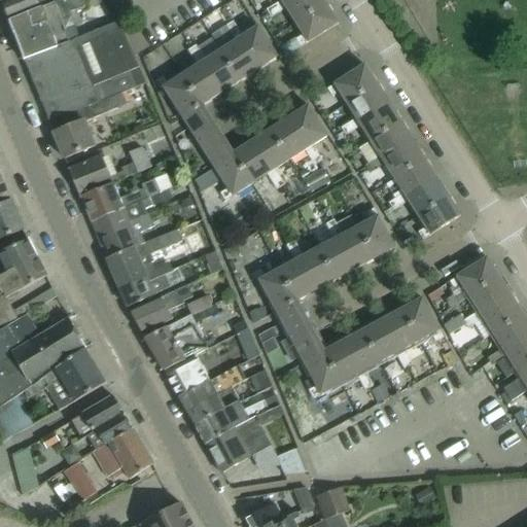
[(8,21),(57,0),(3,0),(1,1),(8,21)]
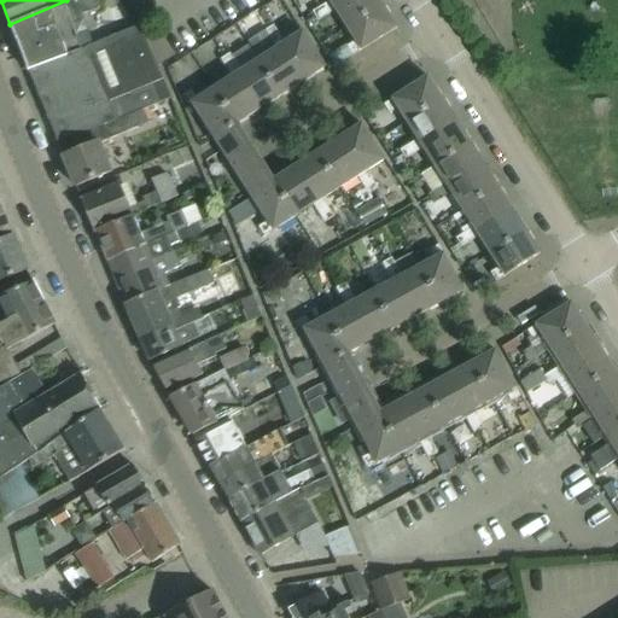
[(93,45),(81,16),(98,9),(93,0),(66,0),(10,24),(28,71),(29,76),(95,51),(93,45)]
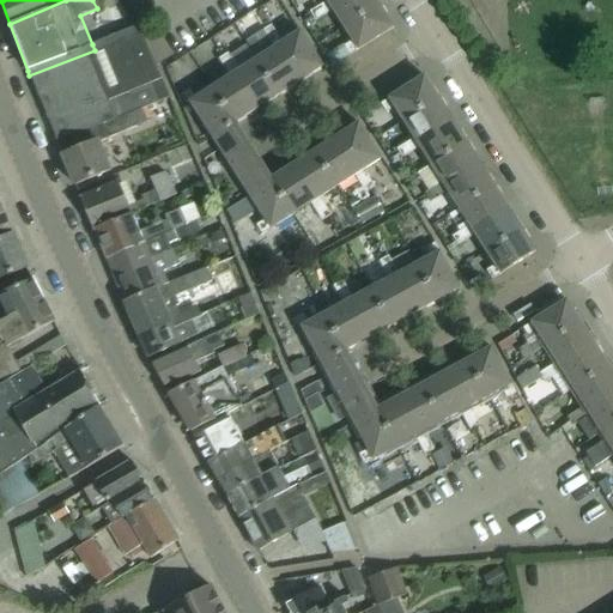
[(313,17),(338,0),(326,0),(327,1),(309,12),(313,17)]
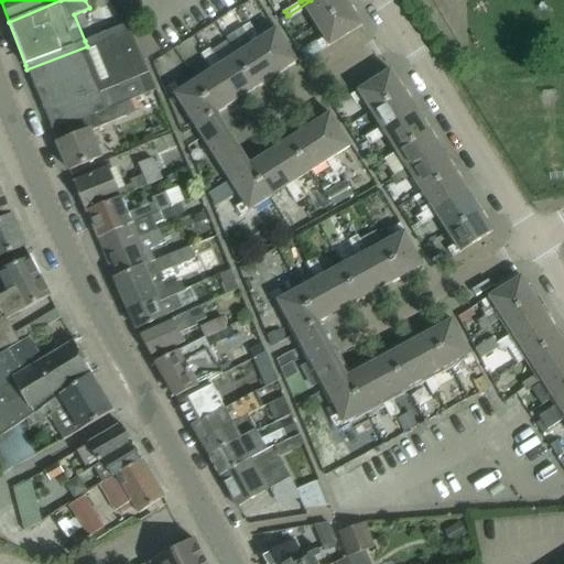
[(316,25),(348,4),(344,0),(311,0),(288,15),(290,20),(305,9),(316,25)]
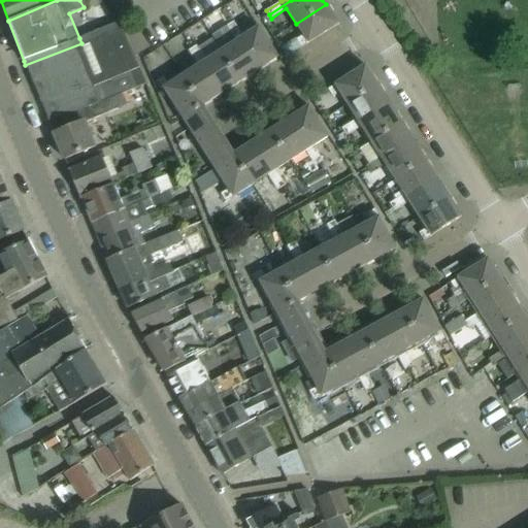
[(326,4),(296,24),(303,35),(296,40),(300,47),(338,24),(326,4)]
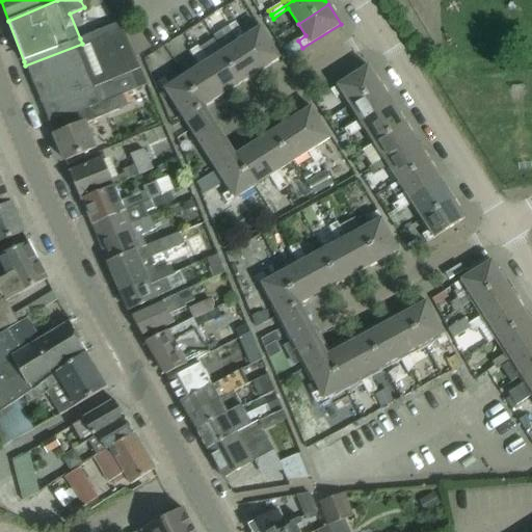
[(271,15),(268,10),(267,8),(258,14),(262,21),(271,15)]
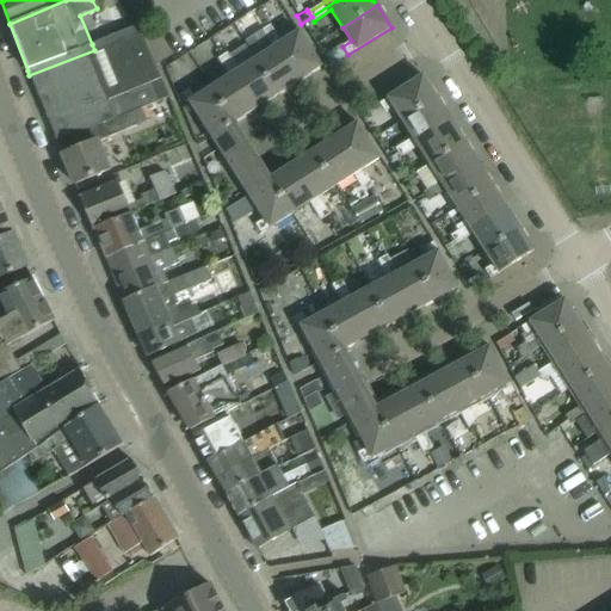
[(56,142),(141,109),(168,97),(137,24),(92,44),(94,50),(29,75),(56,142)]
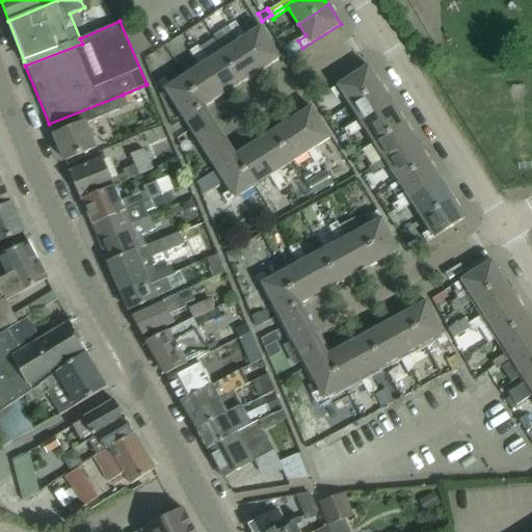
[(280,57),(261,29),(245,40),(235,25),(228,30),(237,45),(207,63),(196,48),(188,54),(197,69),(169,87),(164,78),(156,83),(161,91),(164,89),(173,102),(230,191),(221,196),(227,205),(269,178),(278,192),(287,187),(277,174),(308,154),(317,167),(323,163),(315,151),(331,139),(311,107),(235,156),(204,106),(280,57)]
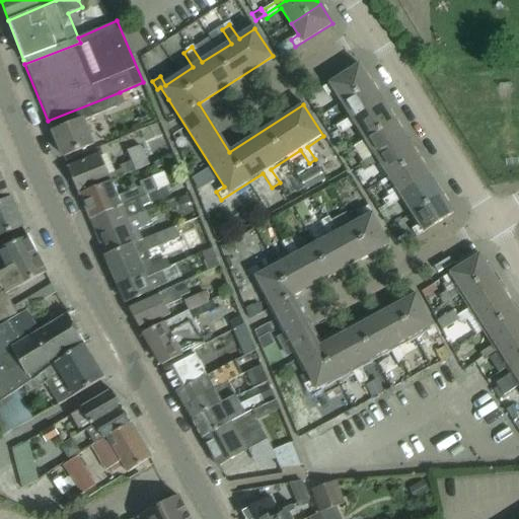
[(341,102),(371,83),(359,65),(321,88),(326,95),(334,91),(341,102)]
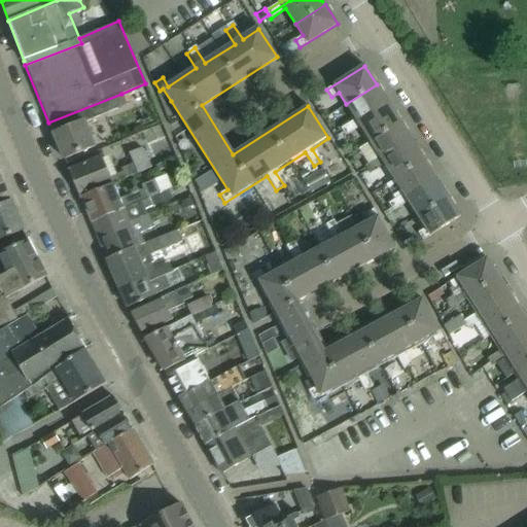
[(358,123),(388,104),(377,84),(346,104),(356,119),(358,123)]
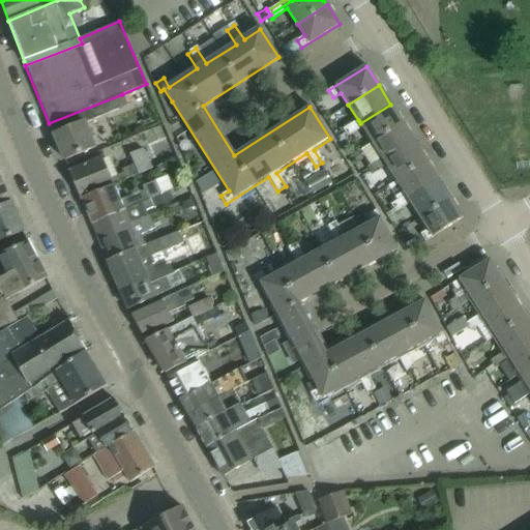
[(94,147),(84,122),(126,105),(122,94),(49,123),(64,159),(94,147)]
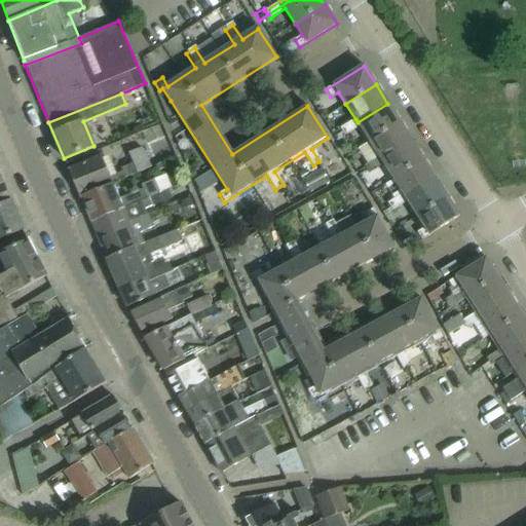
[(369,141),(400,122),(387,104),(358,122),(355,119),(347,123),(352,132),(360,126),(369,141)]
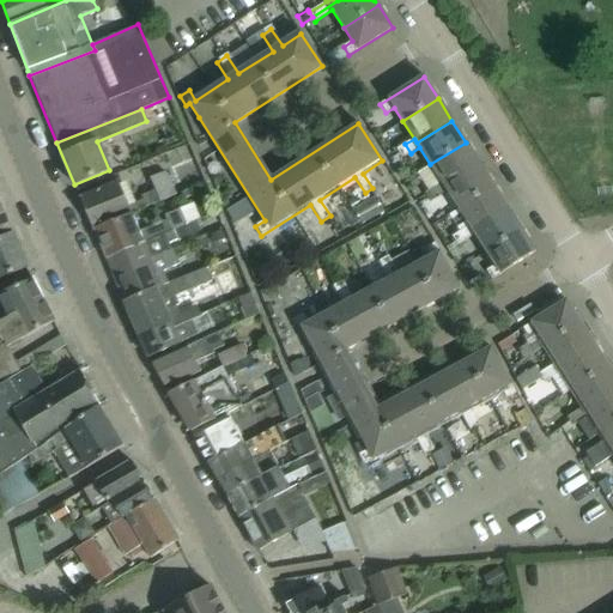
[(444,187),(479,164),(466,143),(430,164),(442,182),(444,187)]
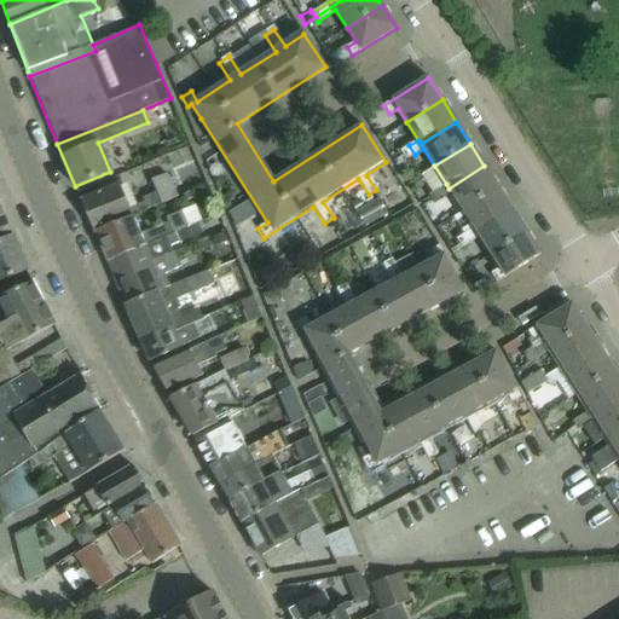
[(406,160),(415,155),(409,145),(400,151),(406,160)]
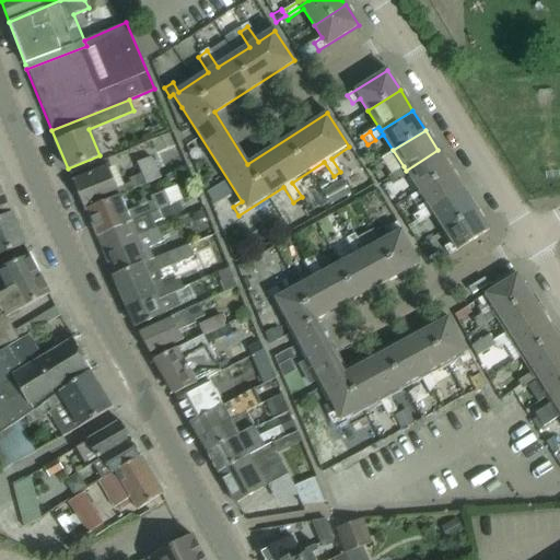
[(419,190),(451,170),(438,150),(406,171),(404,166),(395,172),(400,179),(408,174),(419,190)]
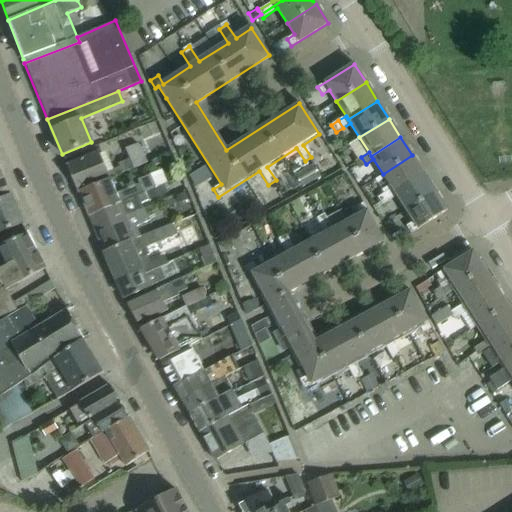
[(110,178),(135,166),(145,162),(136,143),(124,149),(128,158),(116,164),(118,167),(107,172),(98,151),(66,165),(78,191),(110,179),(110,178)]
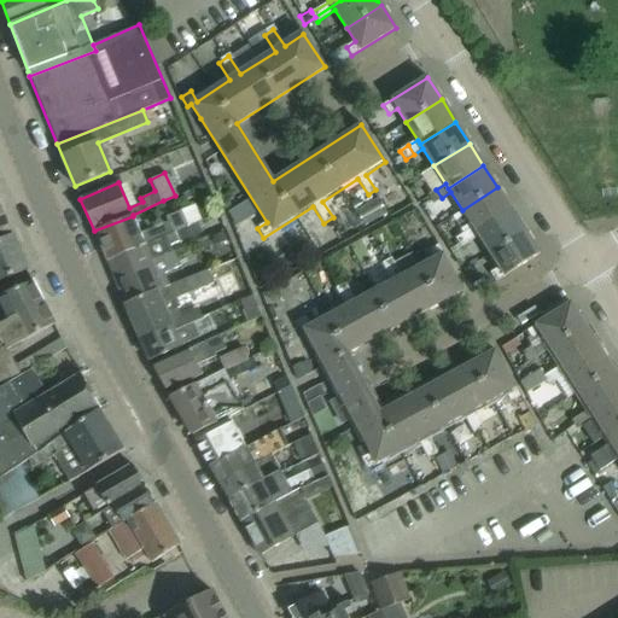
[(476,232),(511,210),(497,187),(462,210),(473,228),(476,232)]
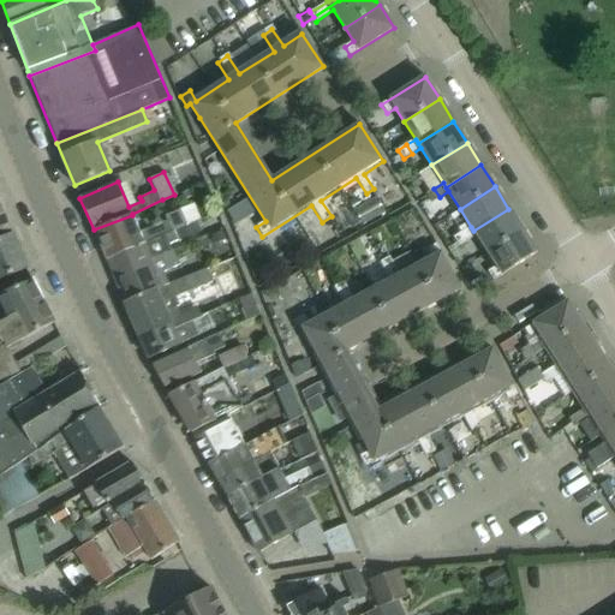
[(431,203),(440,197),(434,189),(425,193),(431,203)]
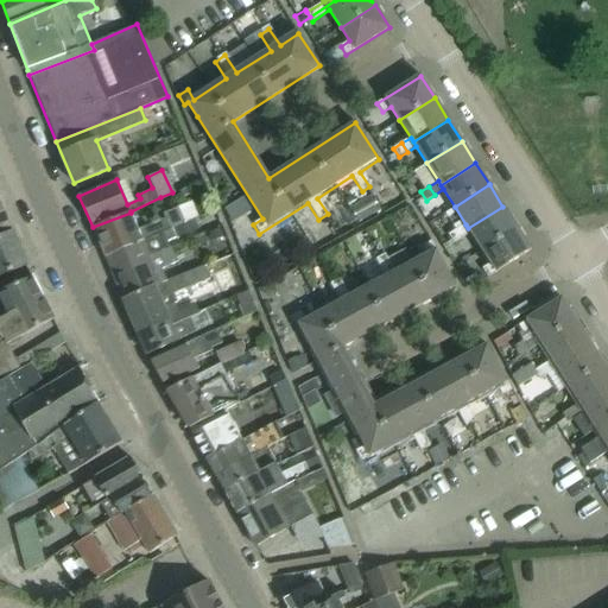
[(371,195),(349,207),(358,223),(379,210),(371,195)]
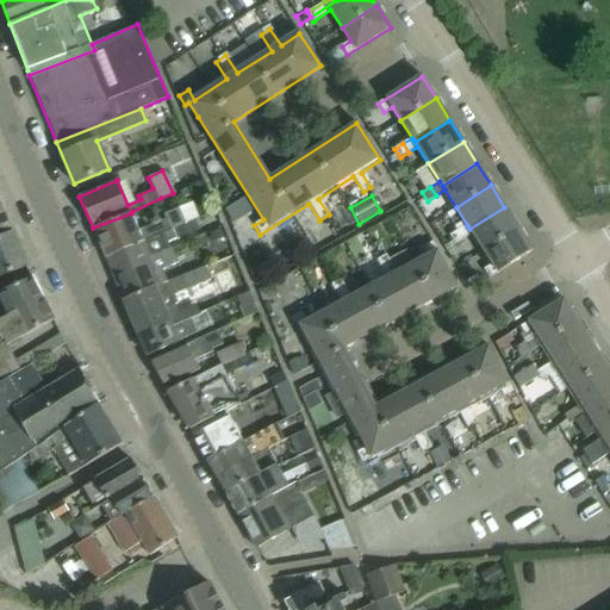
[(484,250),(518,229),(504,207),(470,229),(467,225),(458,230),(464,240),(472,234),(484,250)]
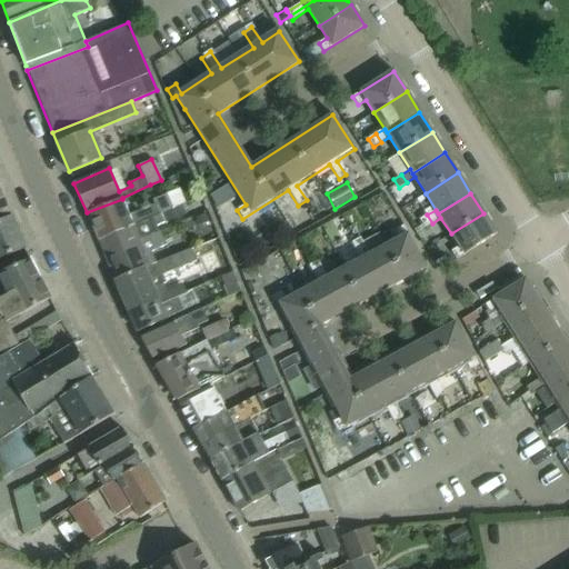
[(133,225),(172,209),(166,195),(152,199),(155,205),(129,215),(122,199),(87,212),(98,240),(133,225)]
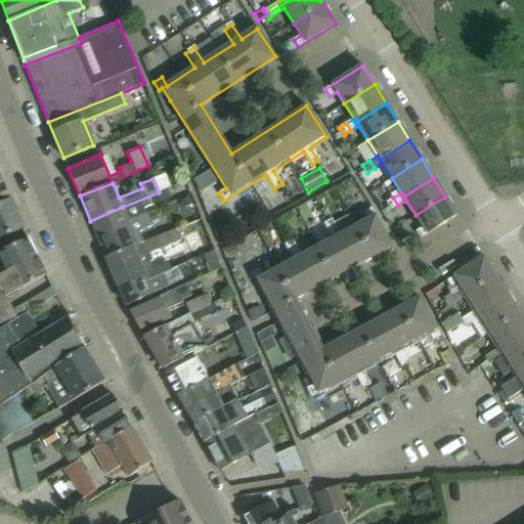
[(0,205),(11,201),(3,182),(0,183),(0,205)]
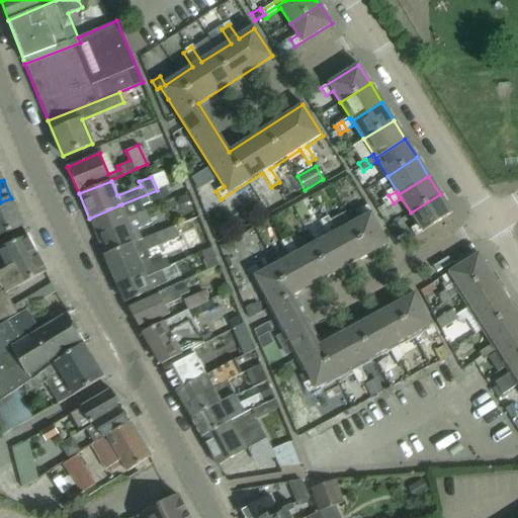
[(127,219),(144,210),(142,206),(167,195),(163,187),(157,190),(121,204),(89,219),(95,232),(126,218),(127,219)]
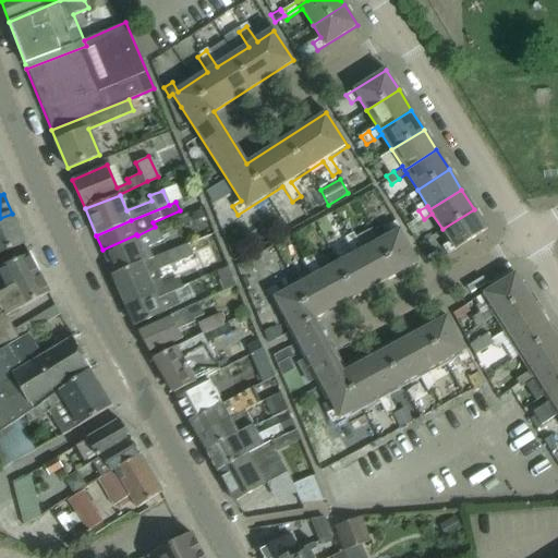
[(474,209),(443,229),(450,242),(443,246),(447,255),(487,229),(474,209)]
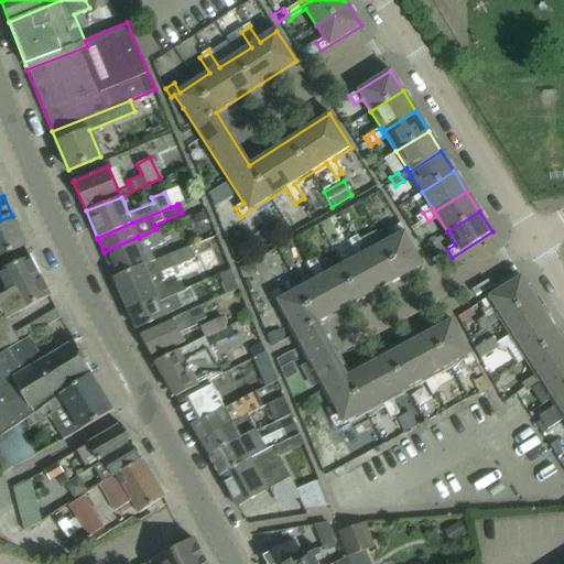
[(421,226),(429,221),(423,213),(415,218),(421,226)]
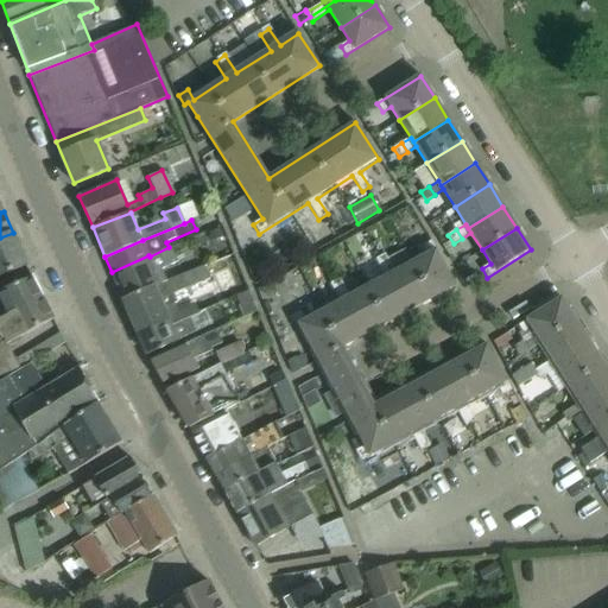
[(13,233),(0,238),(0,276),(26,265),(13,233)]
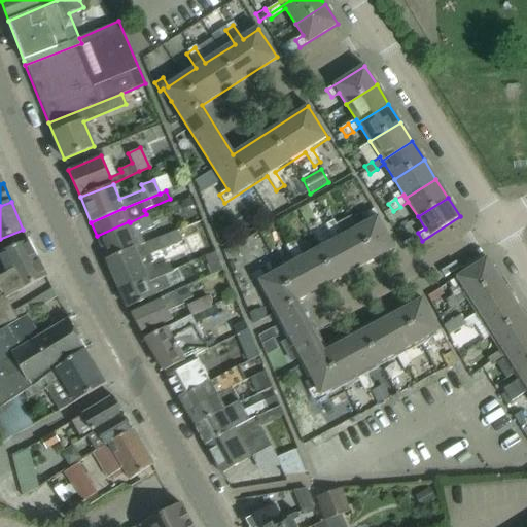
[(337,216),(332,206),(322,209),(328,221),(337,216)]
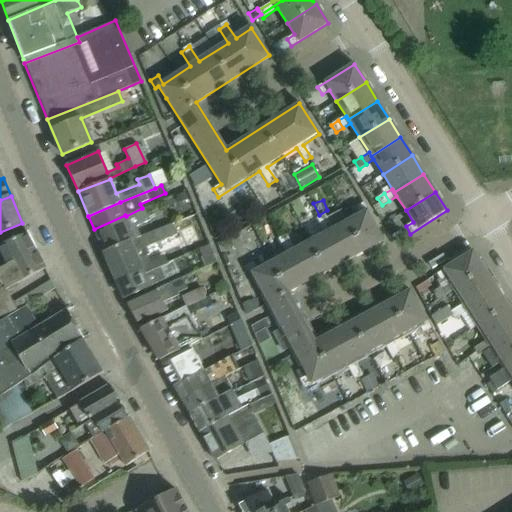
[(383,241),(374,224),(363,204),(354,208),(359,217),(332,231),(324,216),(315,220),(324,236),(294,252),(285,235),(276,240),(284,256),(272,262),(255,272),(250,263),(243,267),(248,275),(252,273),(268,303),(273,313),(294,352),(307,375),(299,380),(304,388),(332,372),(346,365),(354,380),(362,376),(354,360),(370,352),(384,344),(392,359),(398,356),(400,355),(392,340),(409,331),(418,325),(422,333),(430,329),(410,291),(315,342),(288,293),(383,241)]
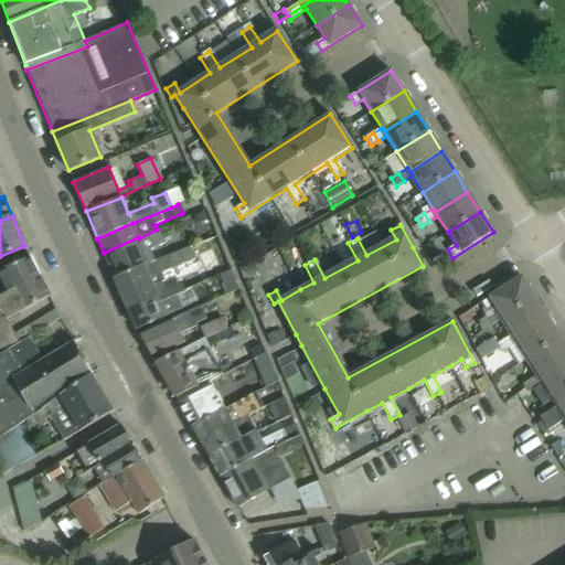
[(141,266),(153,262),(148,249),(163,243),(157,230),(139,238),(138,237),(104,253),(115,279),(141,266)]
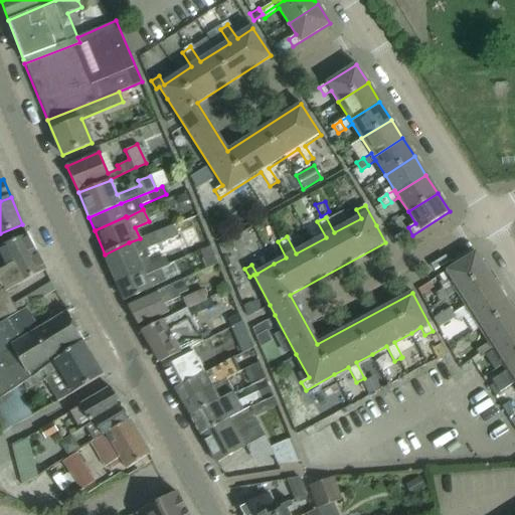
[(150,264),(147,258),(150,256),(147,250),(177,237),(174,228),(178,227),(180,232),(193,226),(190,218),(140,238),(129,242),(105,254),(118,285),(167,263),(165,258),(150,264)]
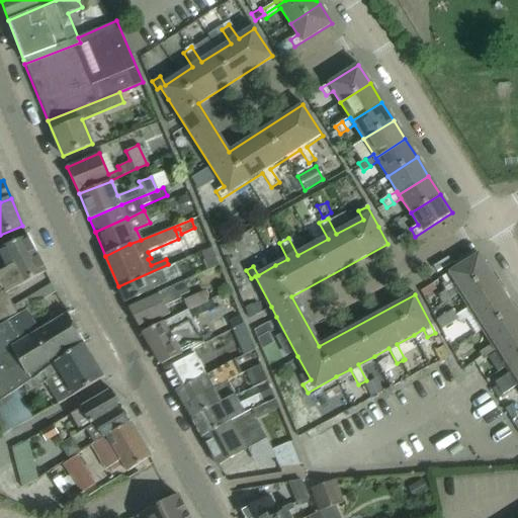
[(0,271),(36,253),(28,236),(0,247),(0,271)]
